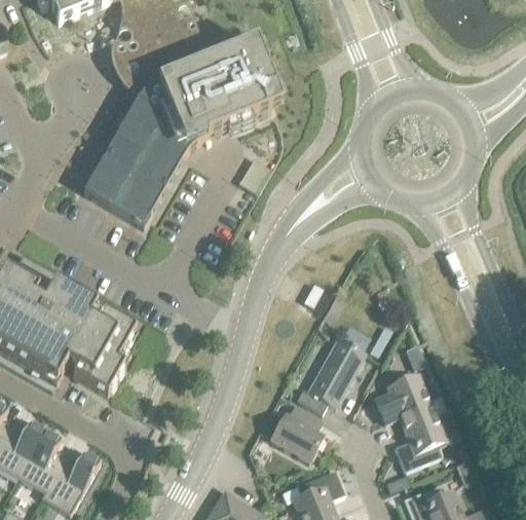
[(102,160),(82,194),(143,228),(185,155),(187,153),(189,150),(193,147),(195,144),(198,143),(200,142),(200,141),(205,139),(227,131),(224,125),(232,121),(234,127),(270,113),(264,98),(269,96),(275,94),(256,44),(208,64),(193,48),(189,42),(184,35),(179,28),(175,20),(172,13),(170,8),(166,1),(166,0),(36,0),(40,9),(47,6),(50,4),(58,23),(91,9),(90,8),(100,4),(100,5),(114,0),(121,0),(122,4),(125,11),(127,17),(130,25),(133,32),(134,38),(136,45),(138,52),(118,61),(117,62),(116,62),(115,63),(115,64),(115,65),(115,66),(116,67),(118,67),(119,67),(121,67),(127,81),(130,86),(133,90),(136,95),(139,99),(134,105),(106,153),(107,153),(103,161),(102,160)]
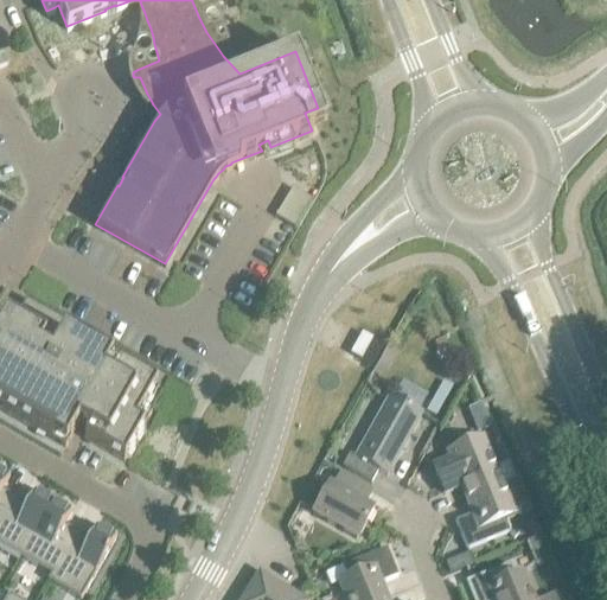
[(0,406),(51,435),(56,427),(69,435),(77,420),(88,426),(83,434),(123,457),(142,422),(135,417),(152,388),(139,381),(142,372),(110,355),(115,345),(96,334),(95,336),(96,337),(91,344),(78,336),(82,329),(84,330),(85,329),(26,294),(0,338),(0,406)]
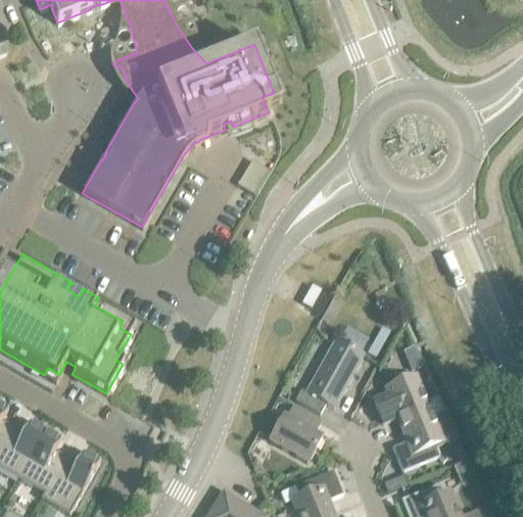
[(310,285),(299,302),(310,309),(319,290),(310,285)]
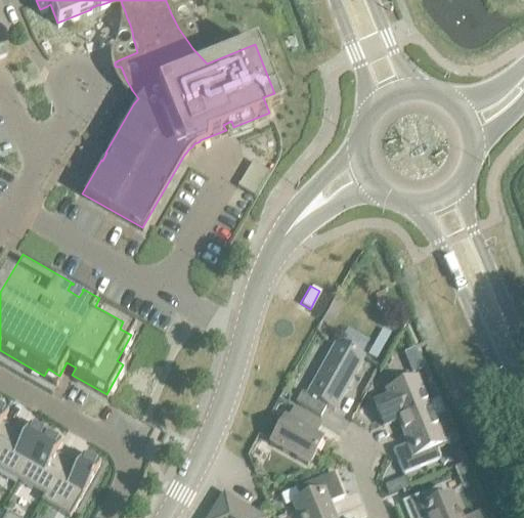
[(295,398),(320,413),(326,401),(334,406),(363,353),(336,338),(306,391),(301,388),(295,398)]
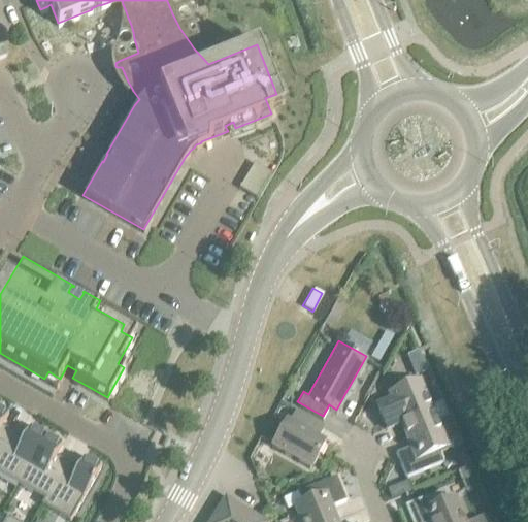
[(422,358),(410,363),(415,373),(426,368),(422,358)]
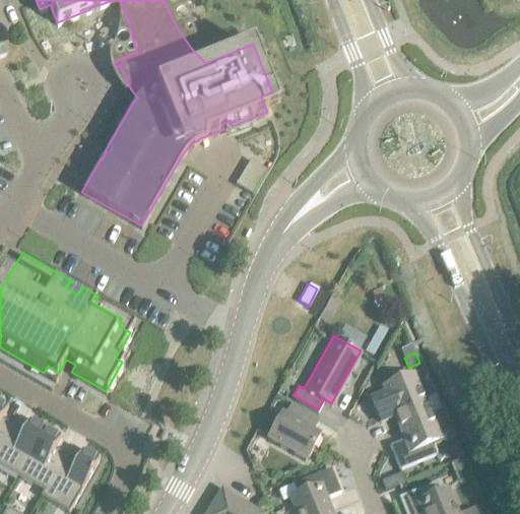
[(395,413),(399,425),(430,412),(419,387),(412,371),(383,384),(385,389),(370,395),(380,420),(395,413)]
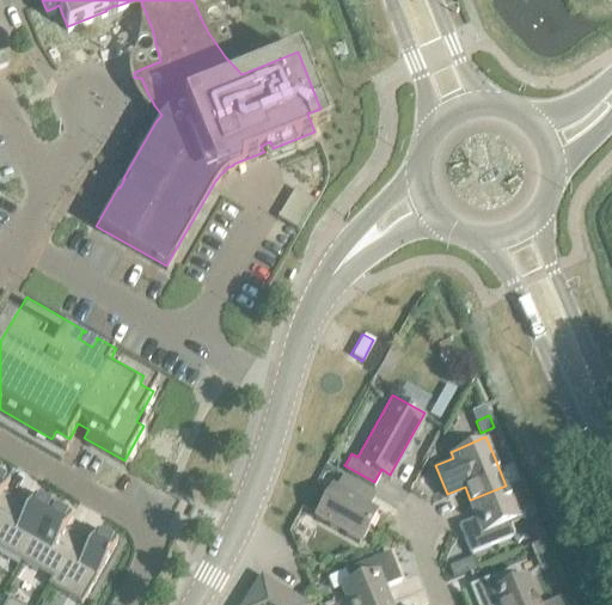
[(0,469),(0,520),(14,496),(2,489),(10,475),(0,469)]
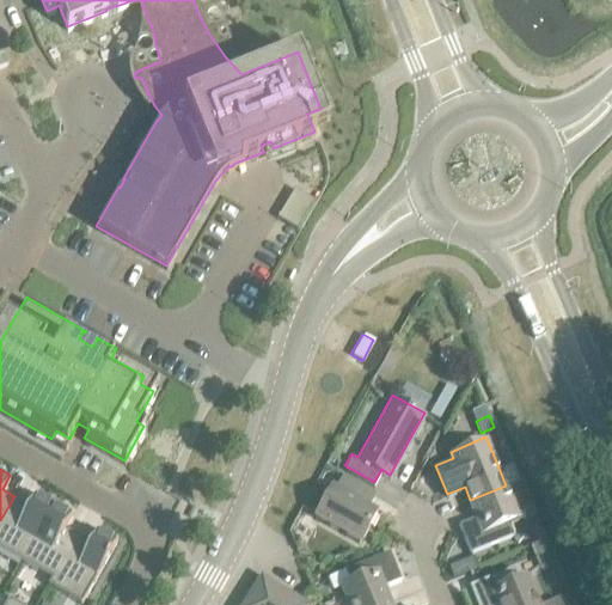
[(367,503),(374,490),(343,474),(336,486),(331,483),(314,513),(360,538),(377,508),(367,503)]
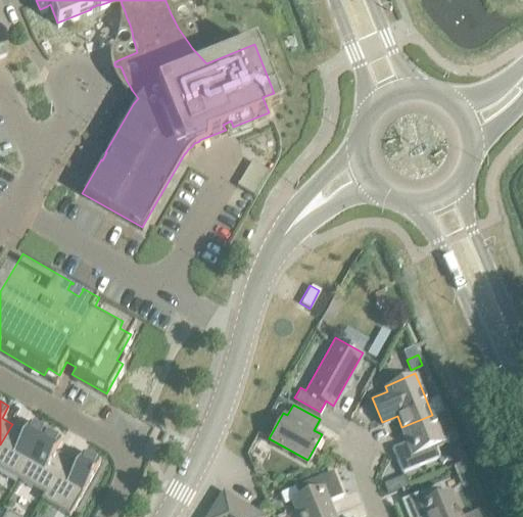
[(432,415),(401,427),(407,439),(391,445),(401,470),(438,454),(434,442),(442,439),(432,415)]
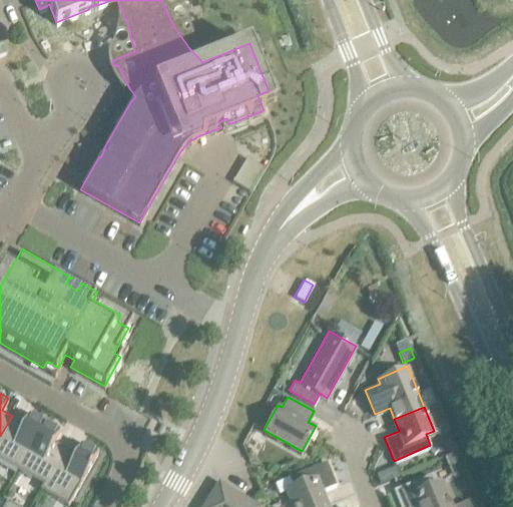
[(12,416),(0,436),(0,457),(17,468),(45,418),(30,410),(23,422),(12,416)]
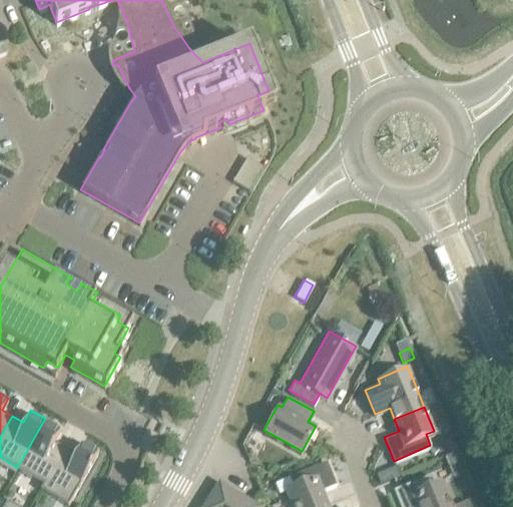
[(45,418),(17,468),(42,482),(43,482),(64,445),(54,439),(61,427),(45,418)]
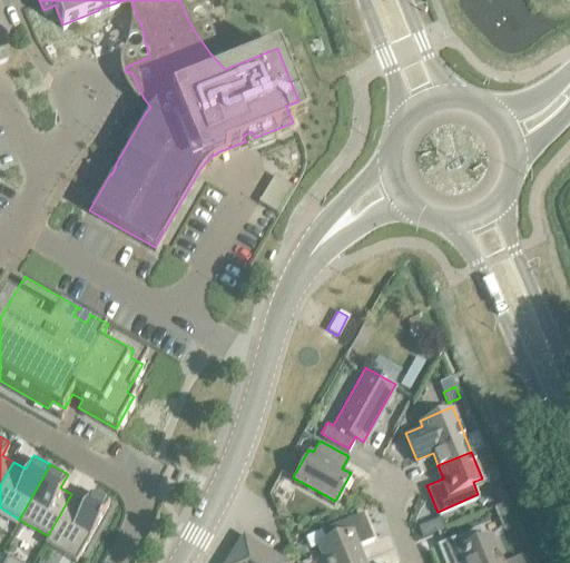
[(47,535),(43,541),(75,559),(110,497),(91,487),(85,501),(71,494),(48,535),(47,535)]
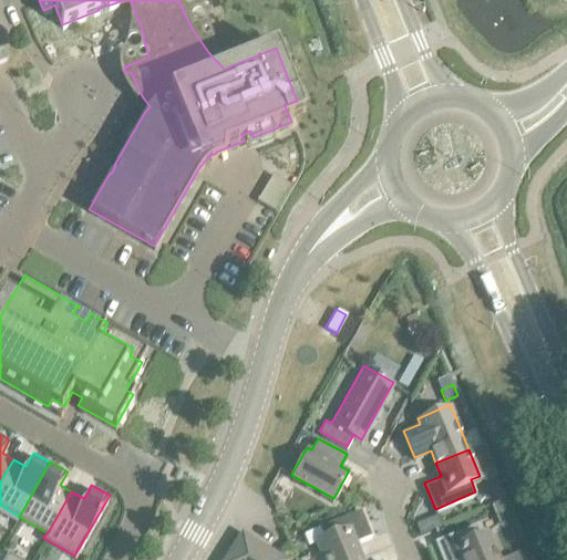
[(503,497),(490,503),(500,527),(513,520),(507,507),(503,497)]
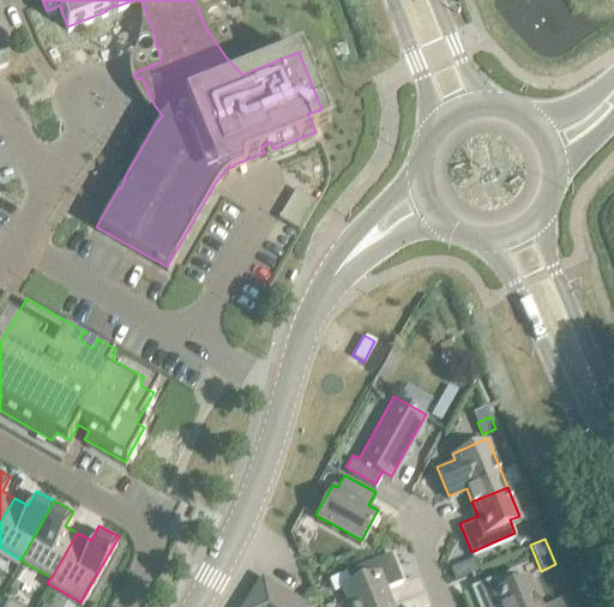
[(342,584),(350,606),(368,606),(390,599),(384,586),(402,578),(390,550),(347,568),(351,581),(342,584)]
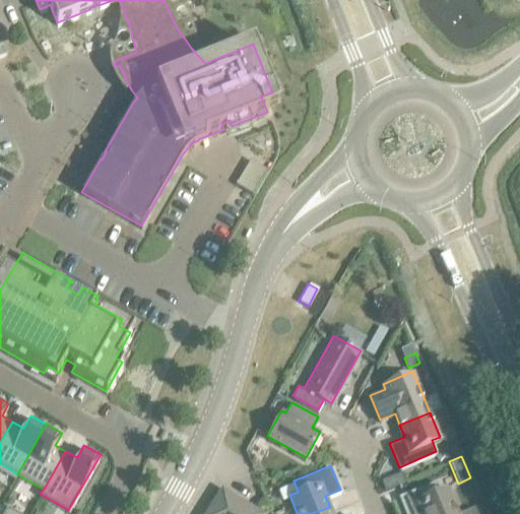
[(400,471),(390,475),(394,483),(403,479),(400,471)]
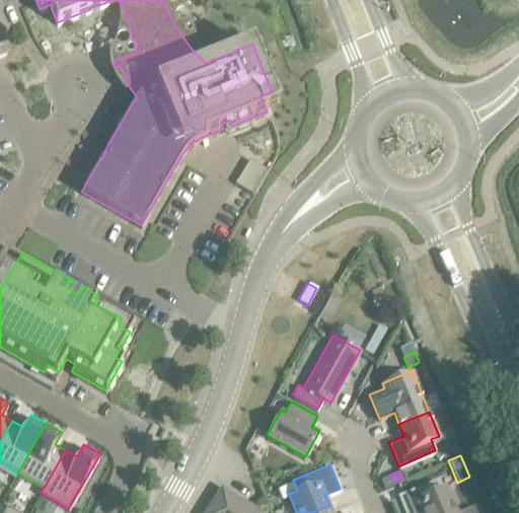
[(417,512),(423,511),(423,512),(449,512),(457,510),(447,486),(439,489),(435,479),(397,493),(405,512),(417,512)]
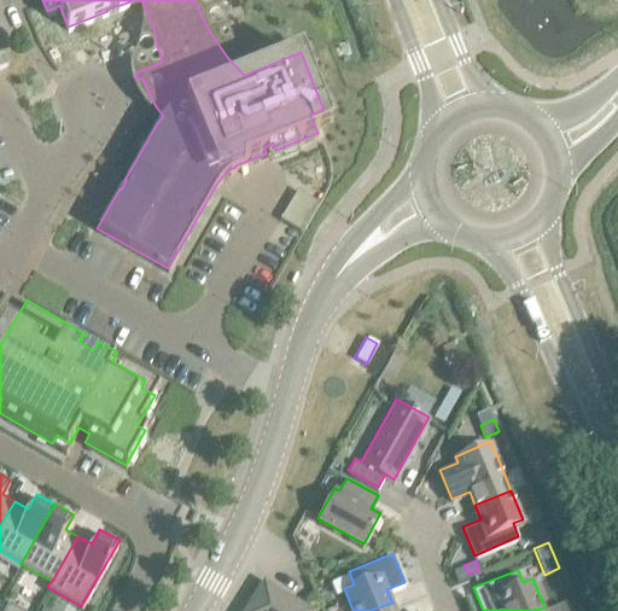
[(240,610),(315,610),(316,610),(263,577),(240,610)]
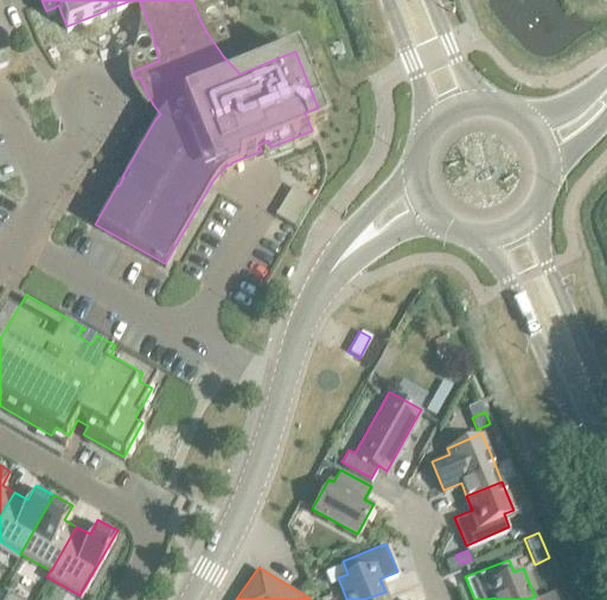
[(0,588),(0,599),(26,599),(8,589),(6,593),(0,588)]
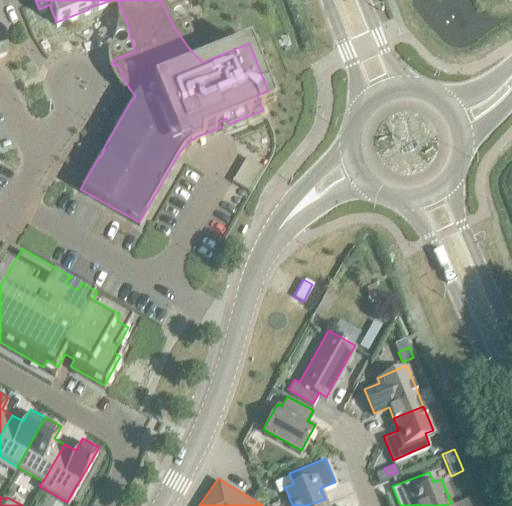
[(451,503),(443,505),(475,505),(471,496),(467,498),(467,497),(451,503)]
